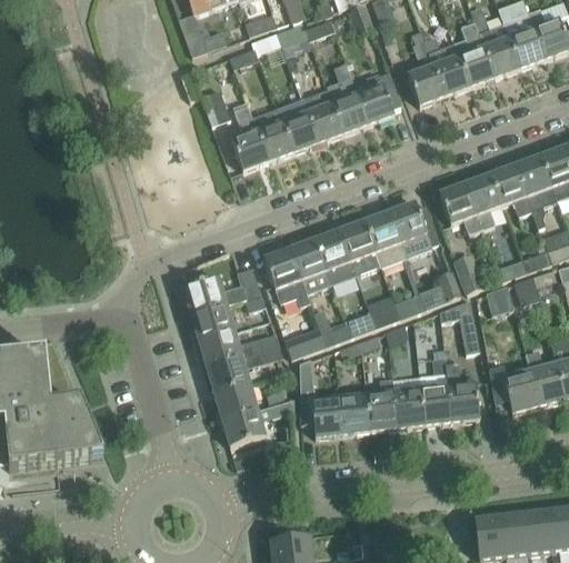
[(238,1),(238,0),(188,0),(192,16),(193,17),(196,16),(238,1)]
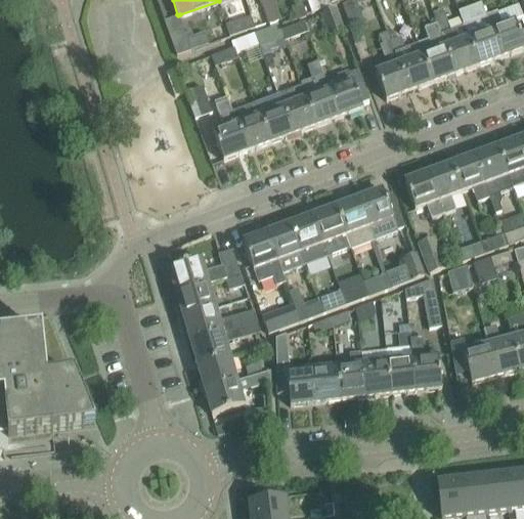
[(306,13),(302,0),(292,4),(296,17),(306,13)]
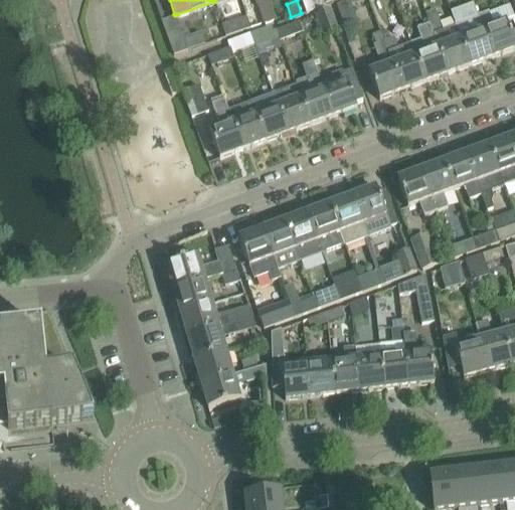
[(325,3),(324,0),(303,0),(306,10),(325,3)]
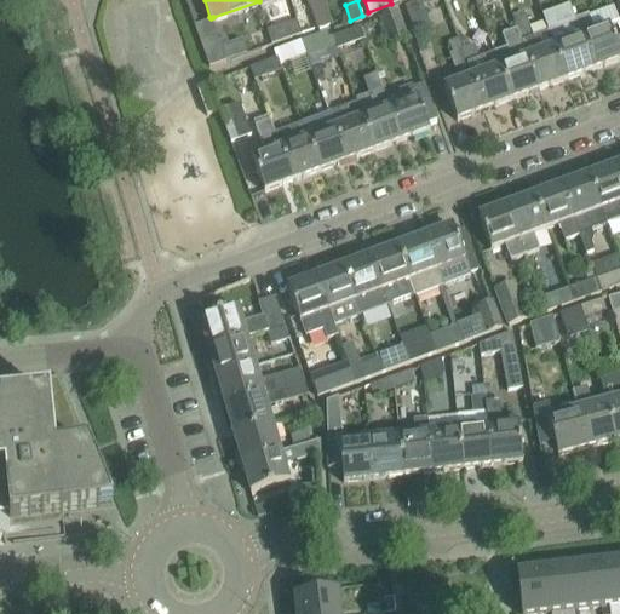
[(408,0),(405,1),(414,30),(431,24),(423,1),(426,0),(408,0)]
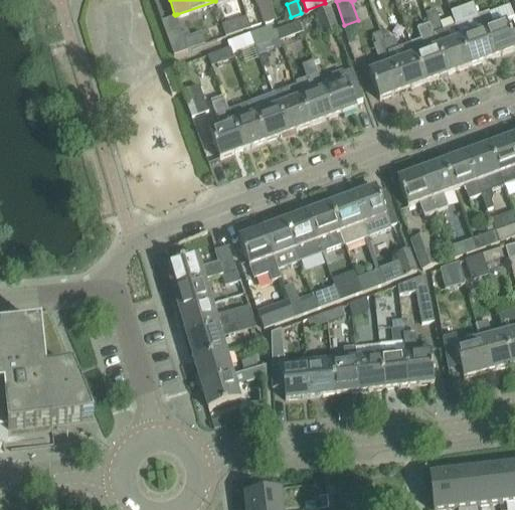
[(275,16),(271,4),(261,7),(265,20),(275,16)]
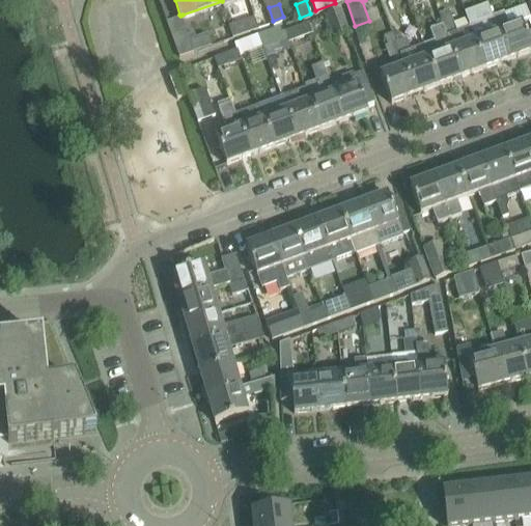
[(442,21),(462,74),(485,65),(470,23),(456,28),(450,9),(448,5),(438,8),(440,14),(439,14),(442,21)]
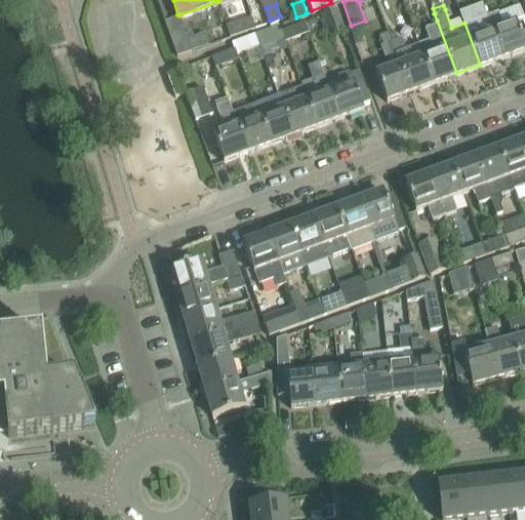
[(320,11),(329,35),(345,29),(336,6),(320,11)]
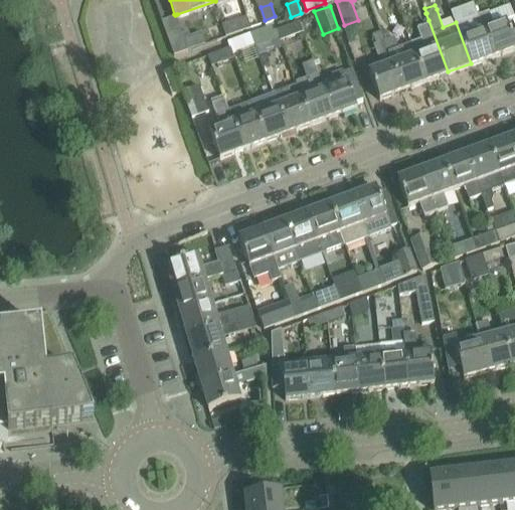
[(493,55),(514,46),(514,42),(506,18),(494,23),(488,8),(478,13),(493,55)]
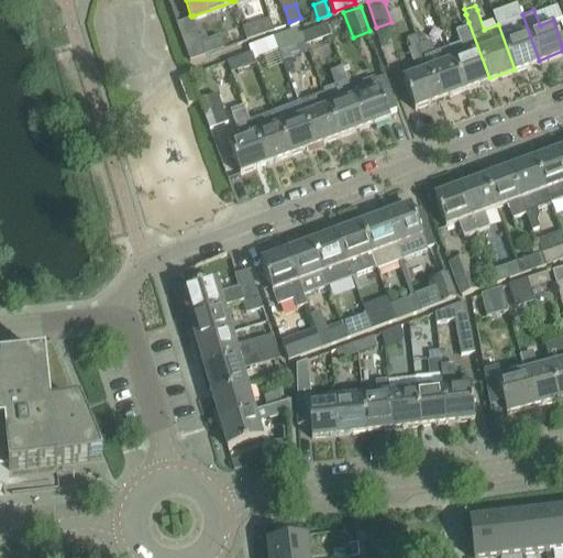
[(274,28),(269,14),(242,23),(246,36),(274,28)]
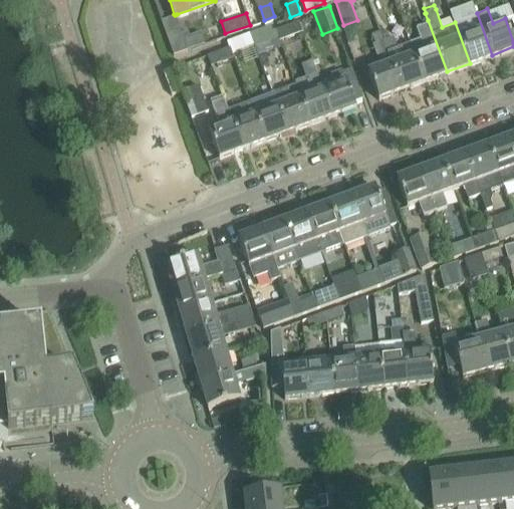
[(454,21),(455,22),(470,63),(492,55),(477,13),(454,21)]
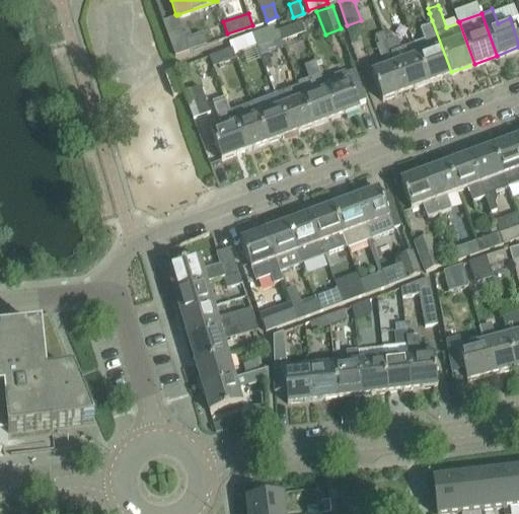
[(281,35),(282,38),(305,29),(301,19),(278,27),(281,35)]
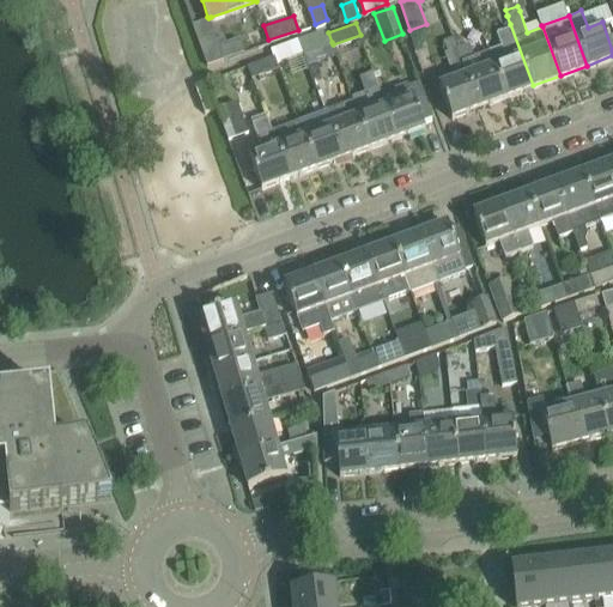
[(501,42),(489,47),(507,96),(533,85),(510,24),(496,30),(501,42)]
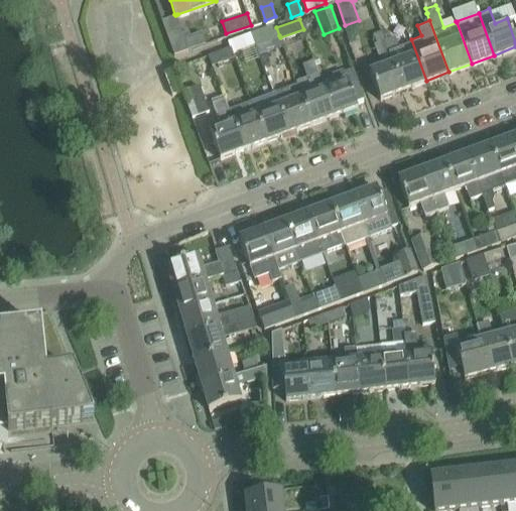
[(276,27),(275,25),(272,26),(271,23),(251,30),(255,41),(256,43),(279,35),(276,27)]
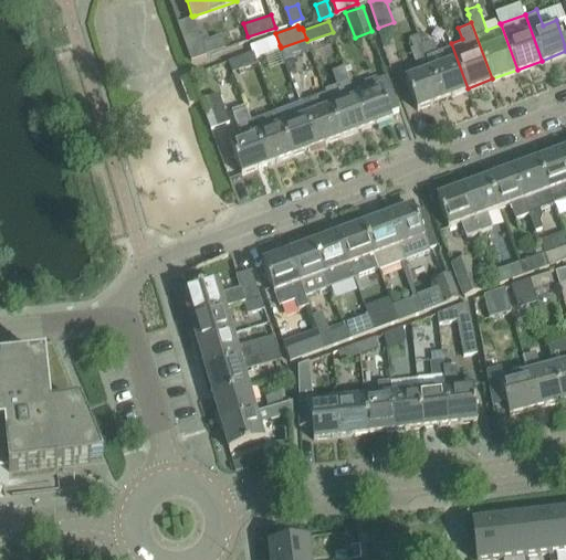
[(426,53),(418,31),(409,33),(412,43),(409,44),(415,57),(426,53)]
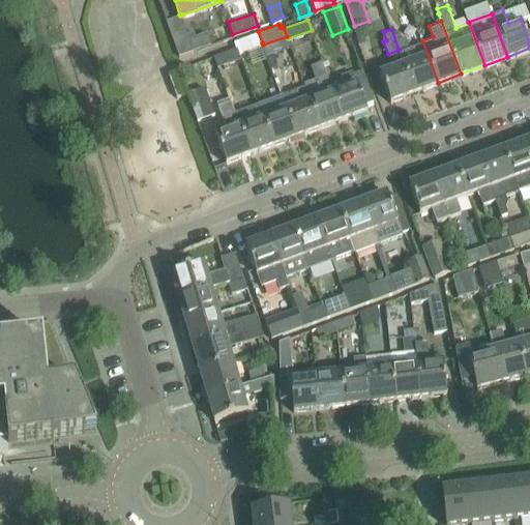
[(258,31),(235,39),(237,46),(239,51),(262,42),(258,31)]
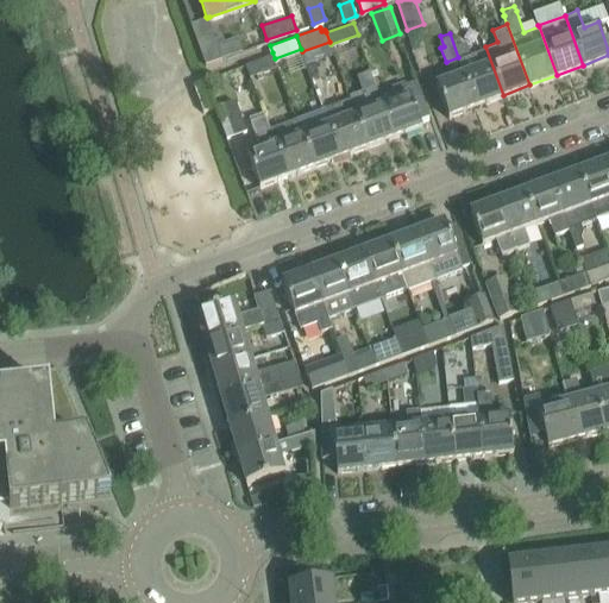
[(215,37),(199,43),(206,63),(223,57),(223,56),(215,37)]
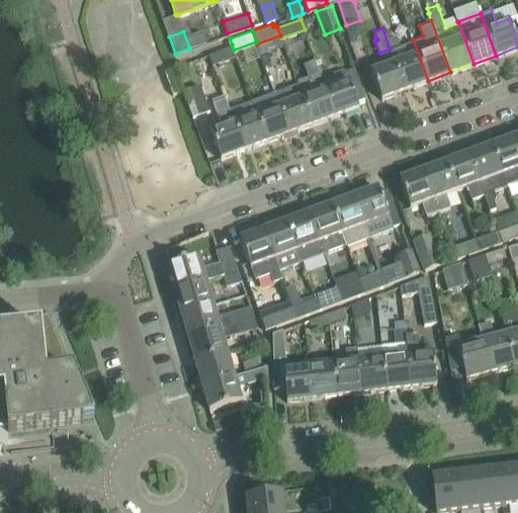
[(397,33),(385,37),(390,49),(395,61),(405,89),(428,81),(413,39),(401,45),(397,33)]
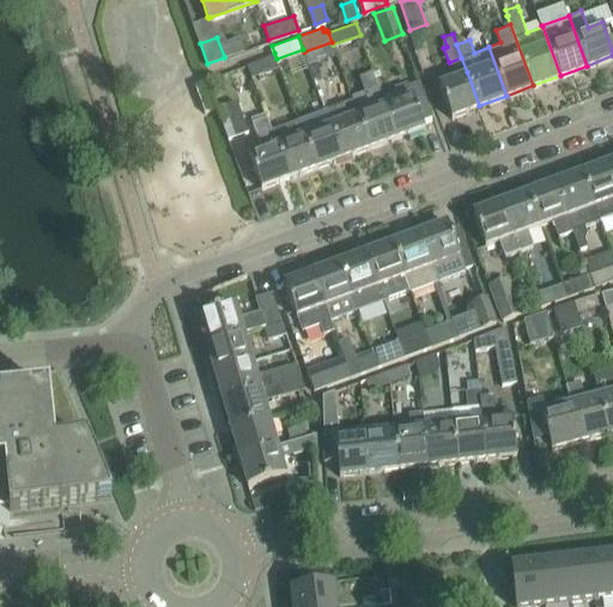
[(274,53),(246,64),(250,76),(279,65),(277,59),(274,53)]
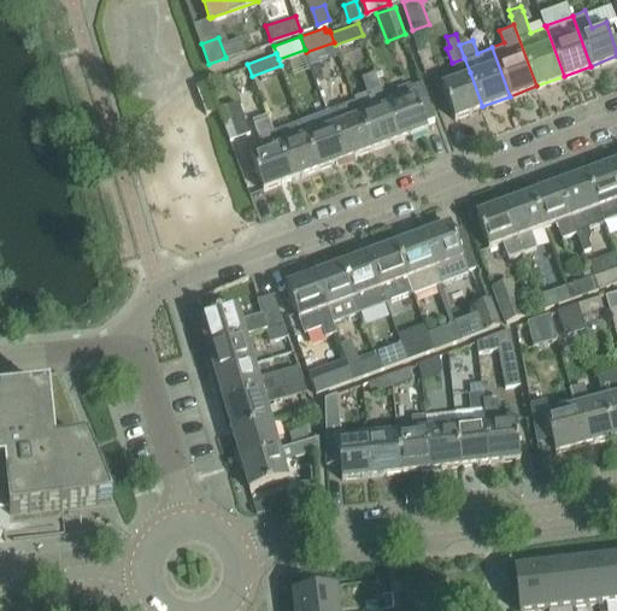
[(482,106),(470,72),(442,83),(454,117),(482,106)]
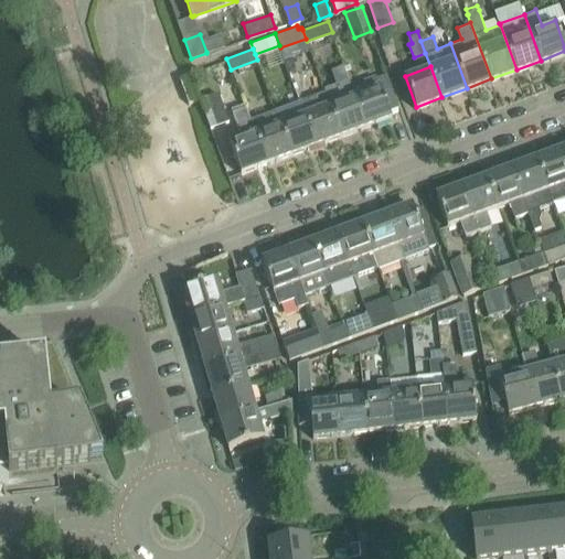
[(349,76),(348,77),(365,125),(391,116),(375,73),(351,82),(349,76)]
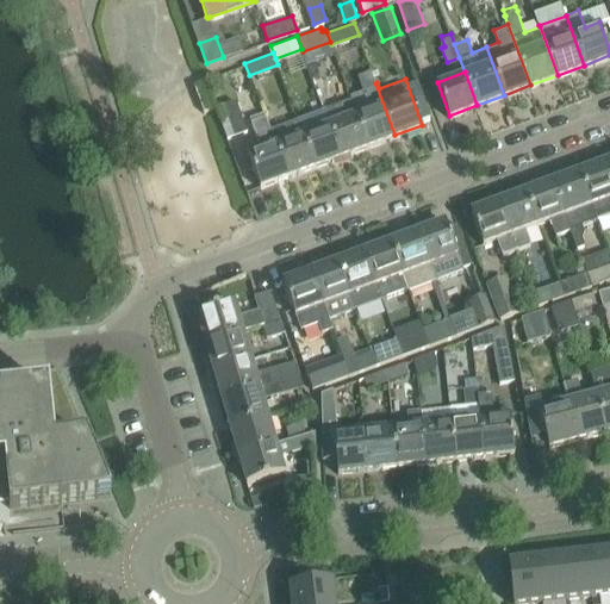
[(394,135),(375,83),(349,93),(350,97),(368,145),(394,135)]
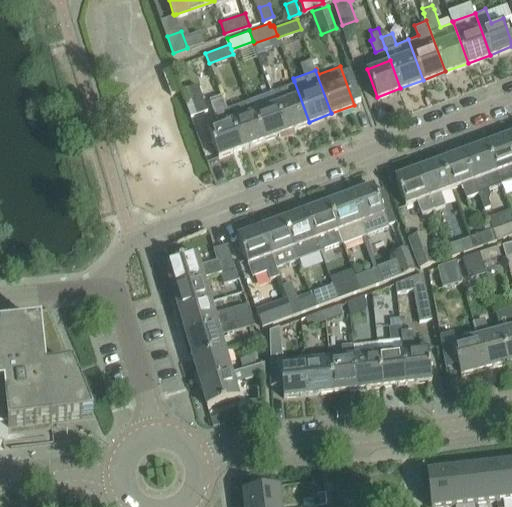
[(294,81),(271,90),(286,130),(309,122),(294,81)]
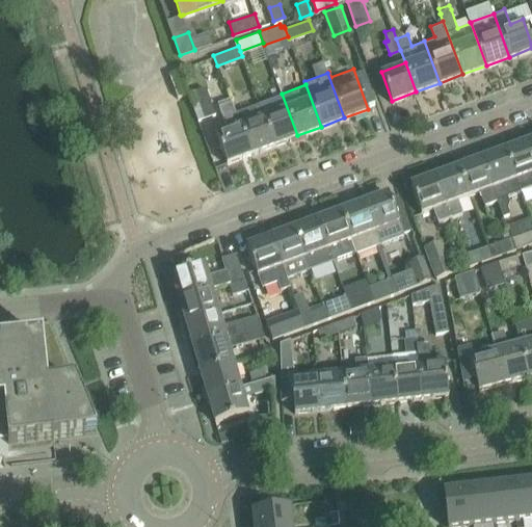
[(188,91),(187,91),(197,120),(216,112),(206,85),(200,86),(188,91)]
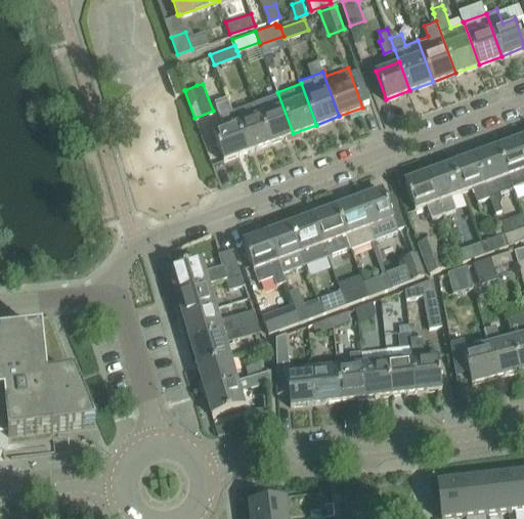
[(293,133),(277,92),(255,100),(270,141),(293,133)]
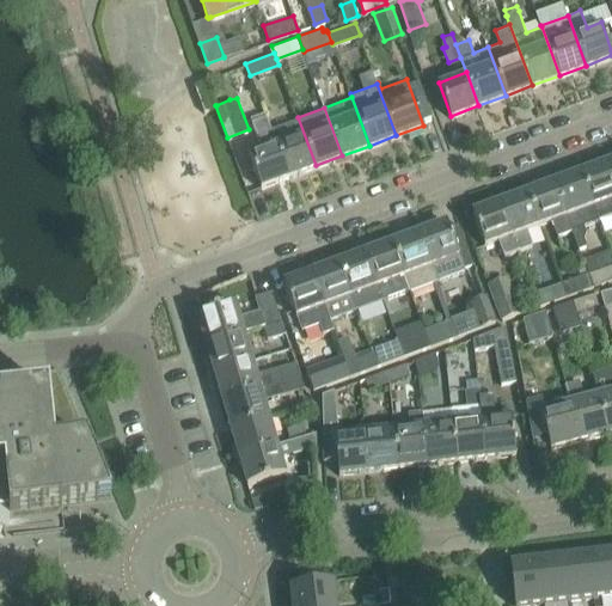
[(252,120),(263,147),(249,152),(261,185),(288,176),(265,115),(252,120)]
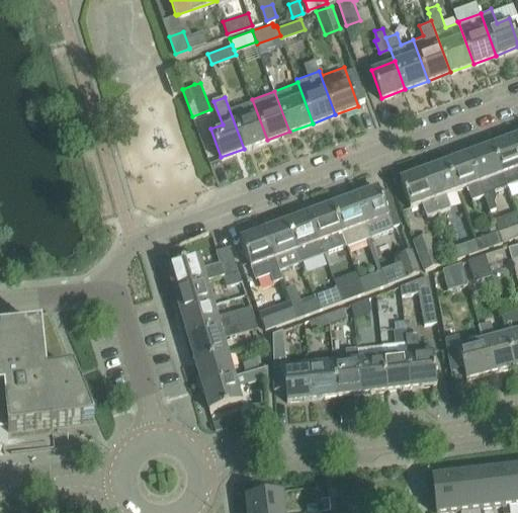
[(244,149),(267,140),(252,99),(230,107),(225,97),(244,149)]
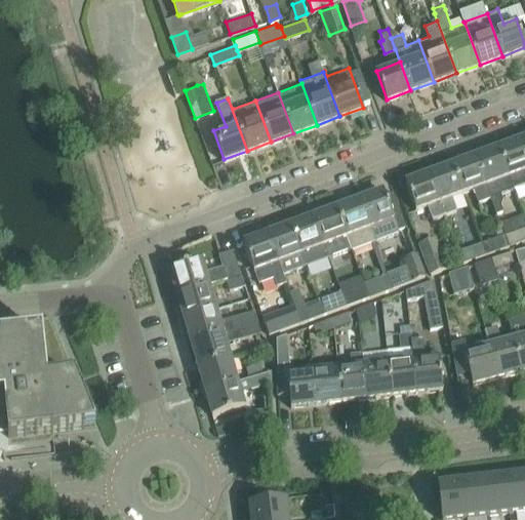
[(514,187),(514,186),(524,182),(524,147),(521,136),(498,146),(514,187)]
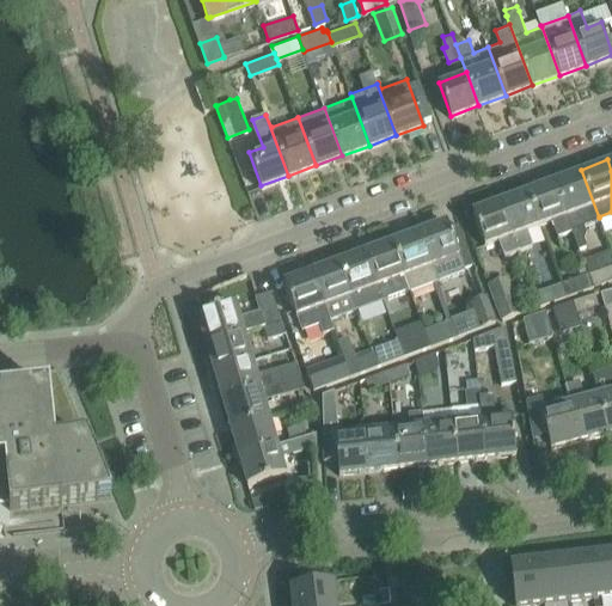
[(571,228),(574,233),(586,228),(585,224),(599,218),(581,170),(554,179),(571,228)]
